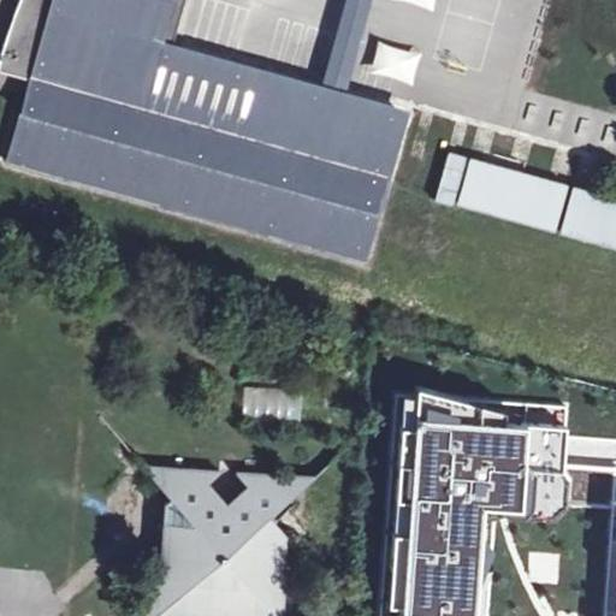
[(19,0),(10,29),(0,59),(0,70),(30,80),(7,160),(99,187),(268,235),(272,225),(311,236),(308,246),(363,261),(404,117),(341,99),(336,114),(258,93),(243,138),(220,131),(226,107),(160,89),(140,83),(146,60),(152,39),(172,45),(184,0),(19,0)]
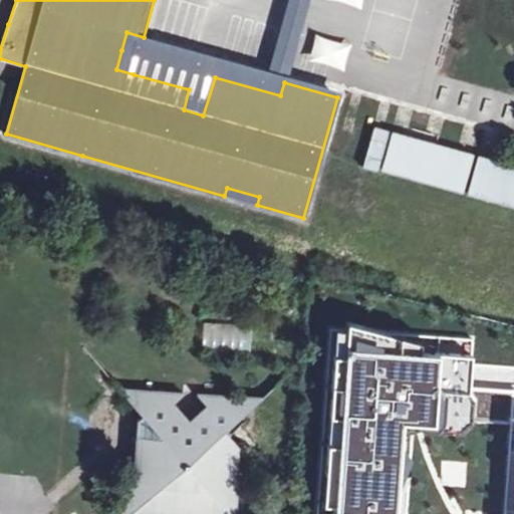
[(308,0),(287,0),(268,71),(287,76),(308,0)]
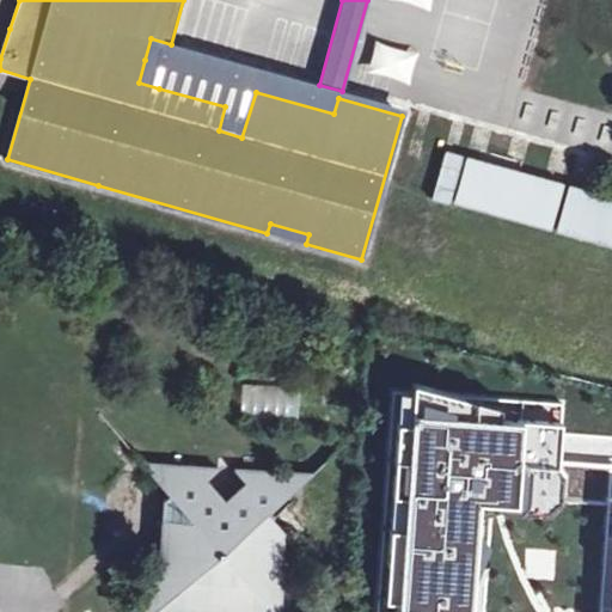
[(368,71),(409,80),(417,50),(375,40),(368,71)]
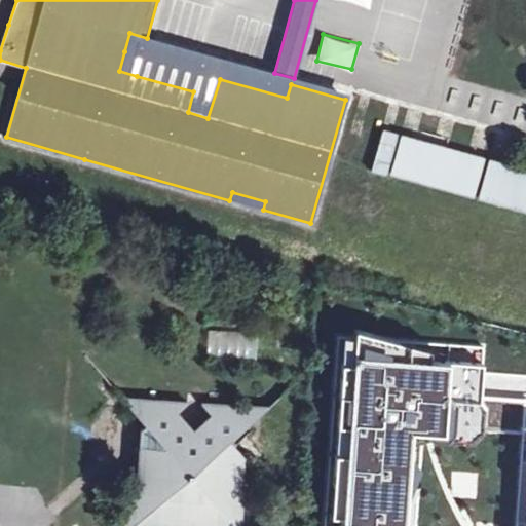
[(220,79),(124,51),(119,71),(137,76),(193,91),(188,112),(208,118),(220,79)]
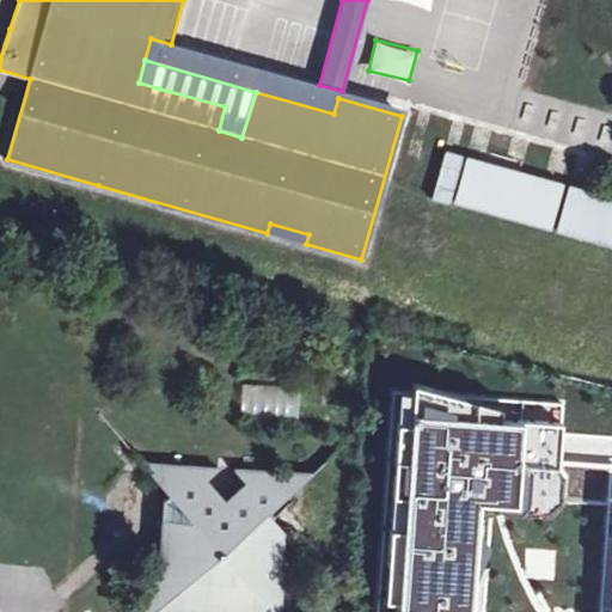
[(611,196),(447,151),(434,201),(611,250),(611,196)]
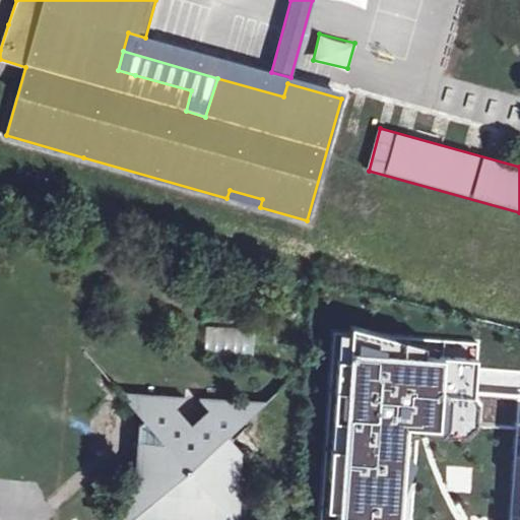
[(262,199),(230,190),(226,198),(260,207),(262,199)]
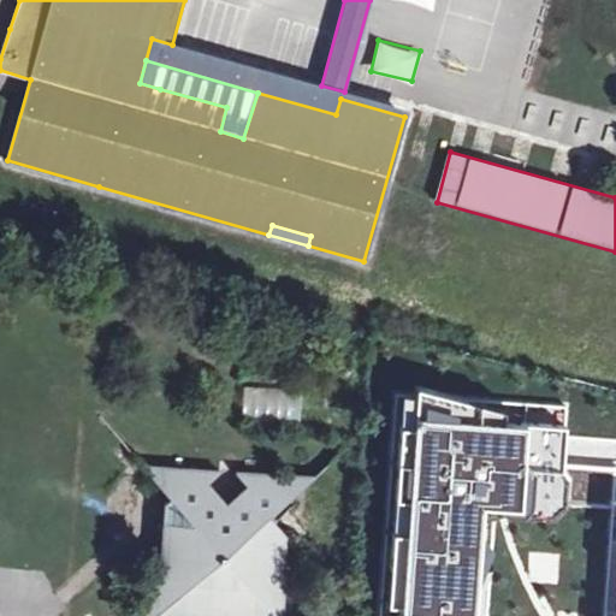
[(301,425),(301,388),(242,389),(243,426),(301,425)]
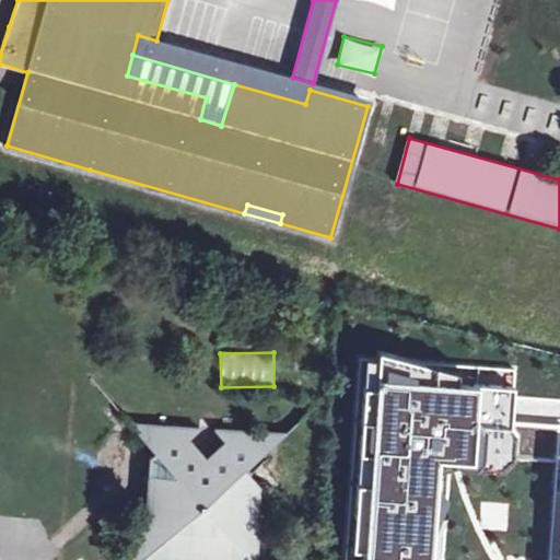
[(201,410),(133,405),(161,435),(172,423),(196,426),(201,410)]
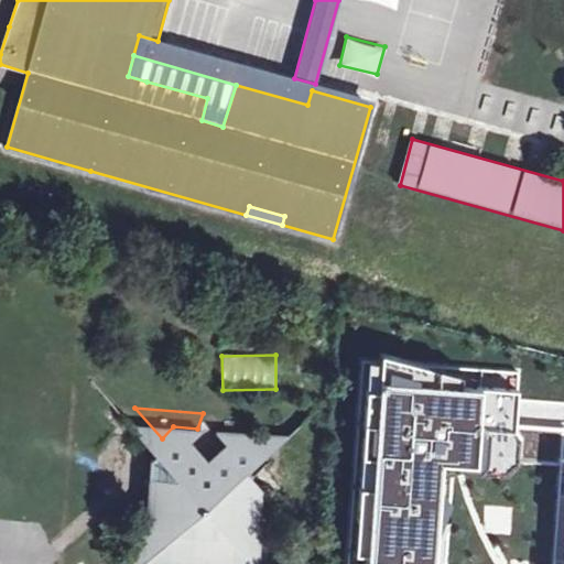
[(232,431),(274,440),(288,420),(225,414),(232,431)]
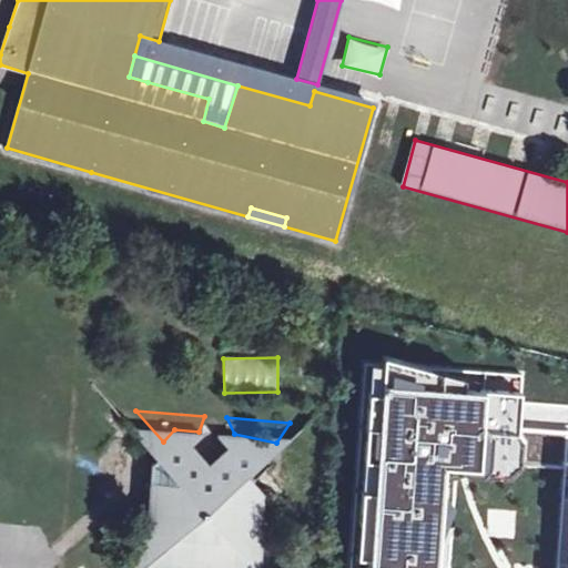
[(250,524),(263,525),(266,487),(259,469),(276,443),(234,434),(211,448),(199,432),(174,429),(163,442),(156,448),(151,499),(144,510),(142,547),(150,560),(173,530),(193,533),(193,550),(247,554),(250,524)]
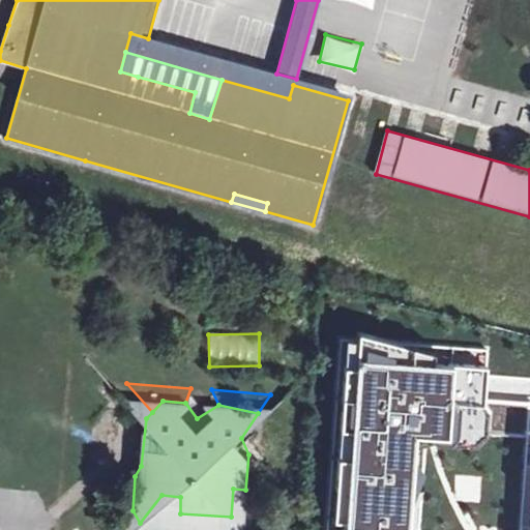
[(436,440),(383,435),(379,494),(370,494),(369,529),(480,529),(482,511),(452,508),(451,518),(431,513),(436,440)]
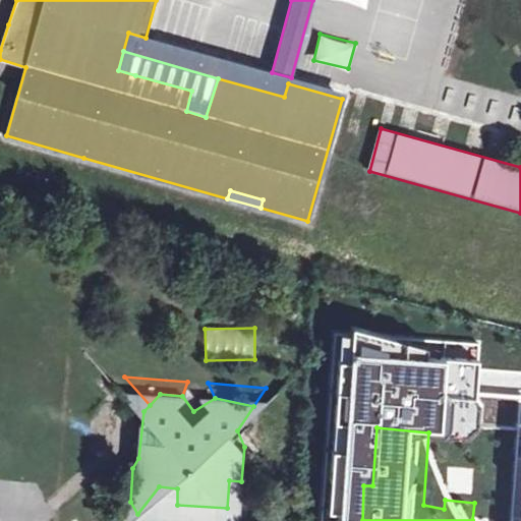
[(211,520),(238,520),(241,481),(229,480),(227,508),(177,505),(177,488),(159,486),(137,514),(211,520)]
